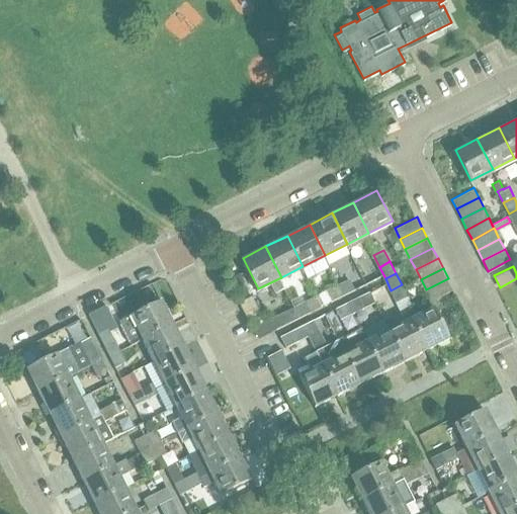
[(350,277),(339,282),(344,293),(355,287),(350,277)]
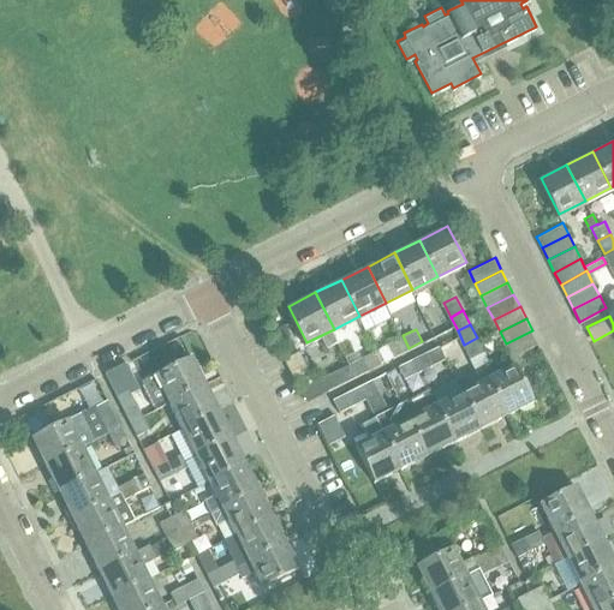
[(538,342),(532,330),(506,344),(512,356),(538,342)]
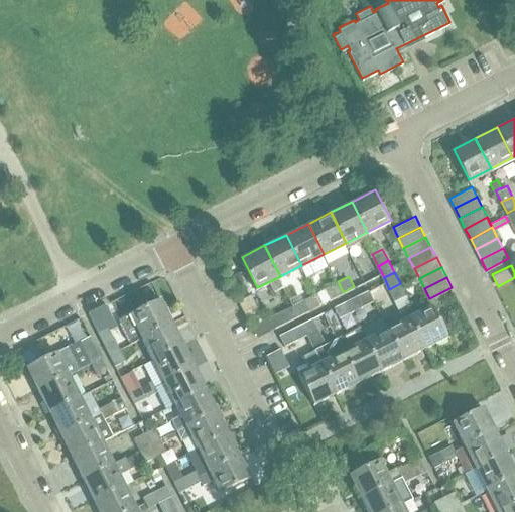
[(338,281),(315,292),(320,303),(343,292),(338,281)]
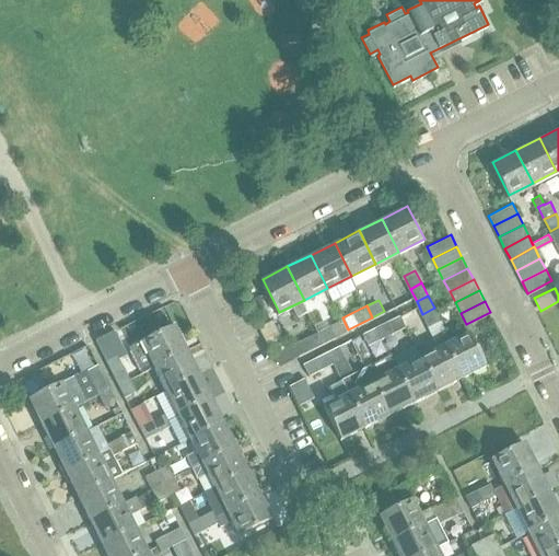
[(434,308),(422,314),(437,339),(442,337),(435,323),(441,321),(440,319),(434,308)]
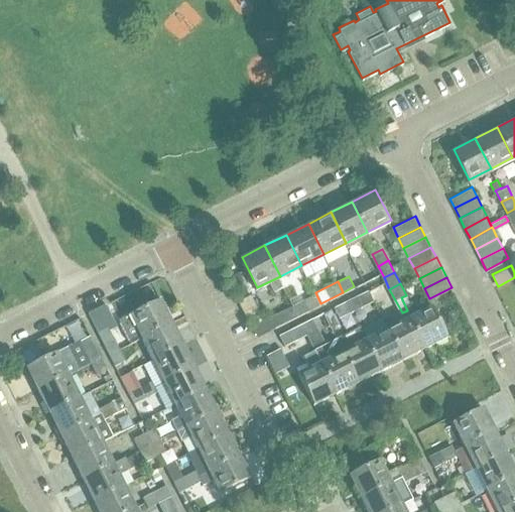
[(320,303),(315,292),(308,296),(313,306),(320,303)]
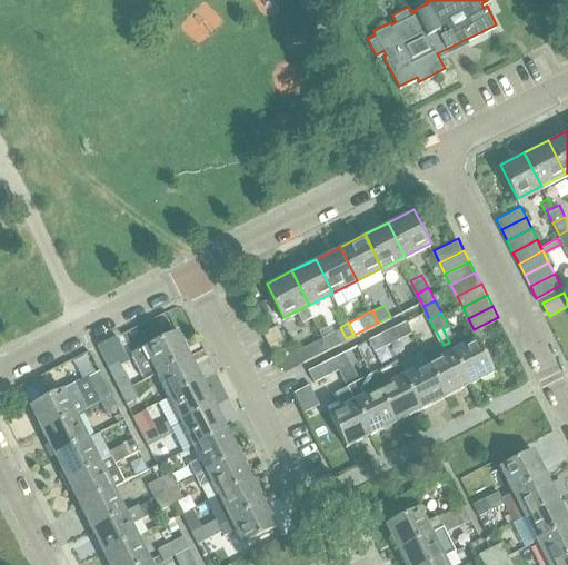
[(448,324),(447,324),(448,326),(442,328),(449,343),(456,338),(448,324)]
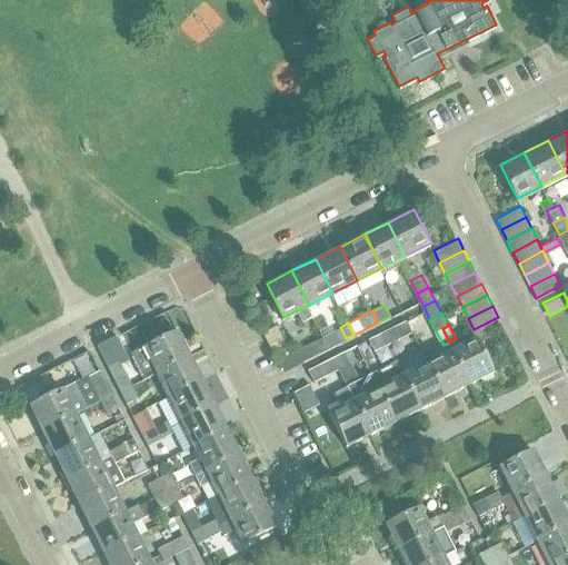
[(394,325),(382,330),(389,343),(400,337),(394,325)]
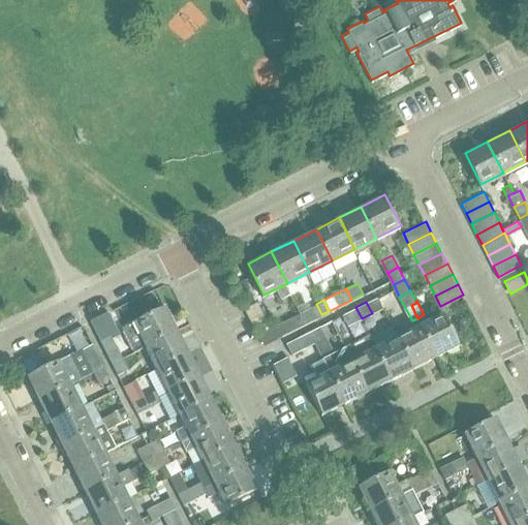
[(145,344),(177,328),(165,305),(122,327),(133,350),(146,344),(145,344)]
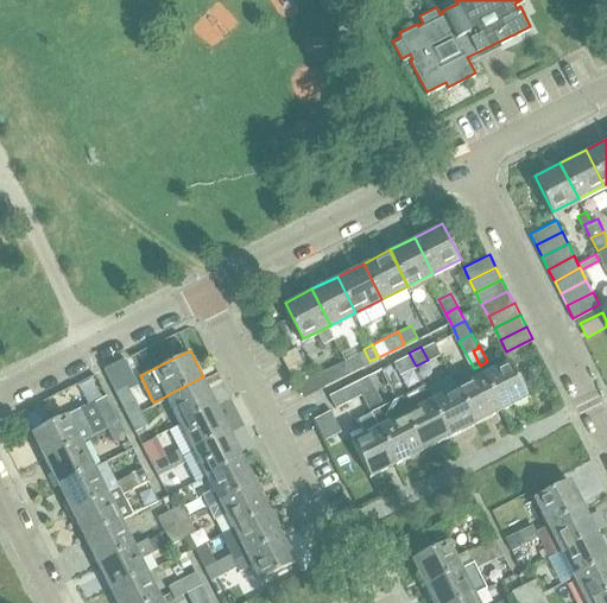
[(359,353),(346,359),(352,370),(365,365),(359,353)]
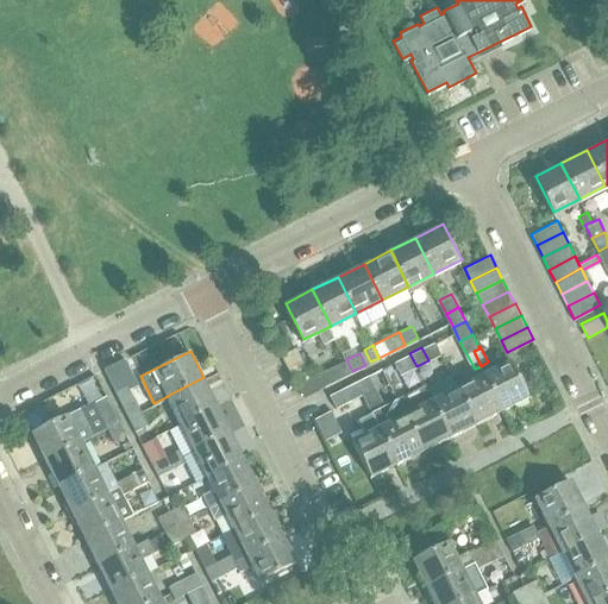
[(417,366),(409,353),(395,360),(401,373),(417,366)]
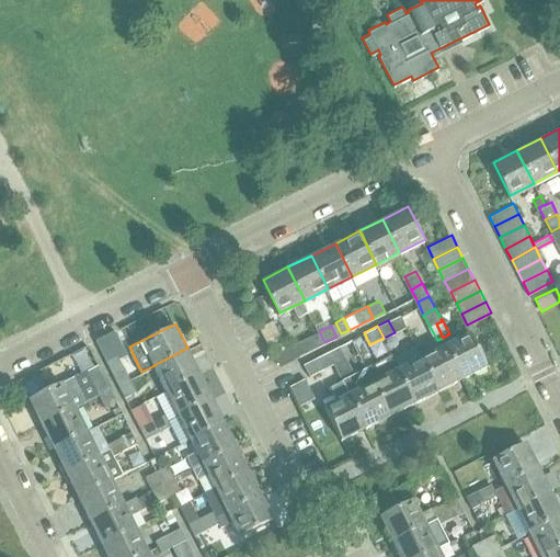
[(324,342),(319,331),(295,343),(300,354),(324,342)]
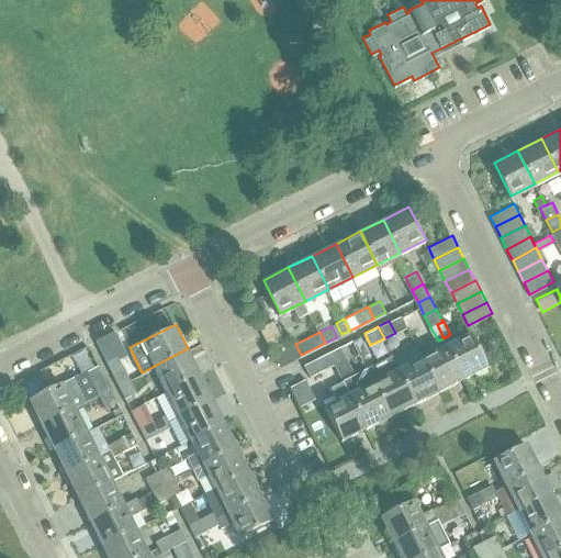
[(472,332),(447,345),(463,378),(489,366),(472,332)]
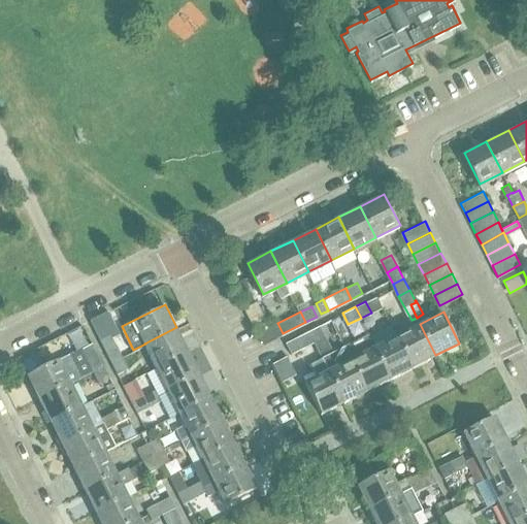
[(321,324),(309,329),(315,340),(326,334),(321,324)]
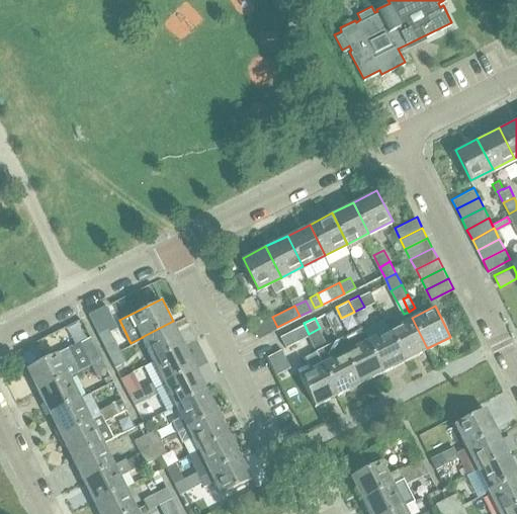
[(412,318),(389,329),(404,360),(427,348),(412,318)]
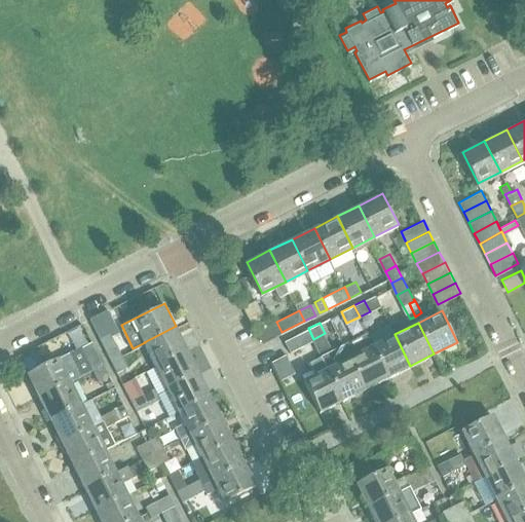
[(156,366),(187,350),(176,326),(144,342),(145,342),(156,366)]
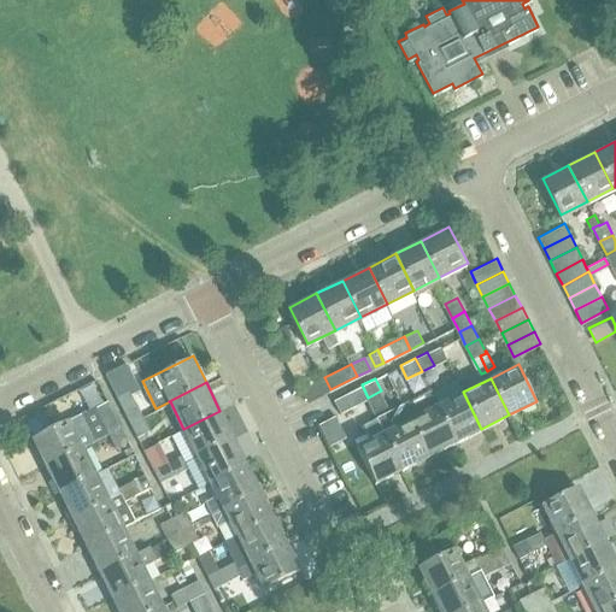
[(368,398),(362,384),(335,399),(342,411),(368,398)]
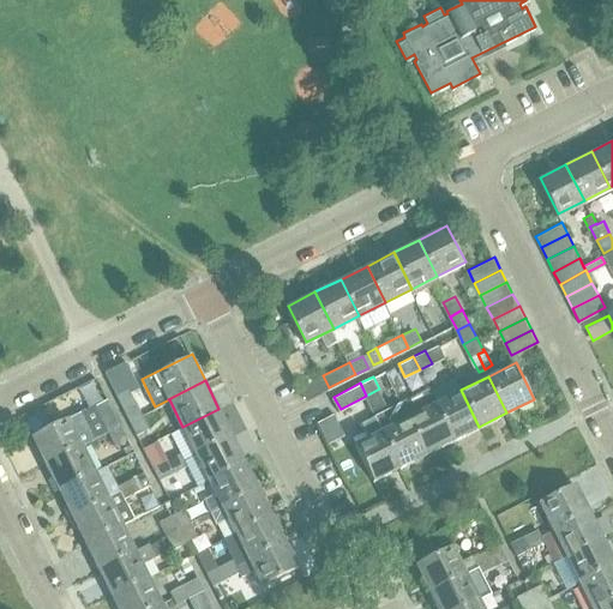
[(118,392),(131,418),(143,412),(130,386),(118,392)]
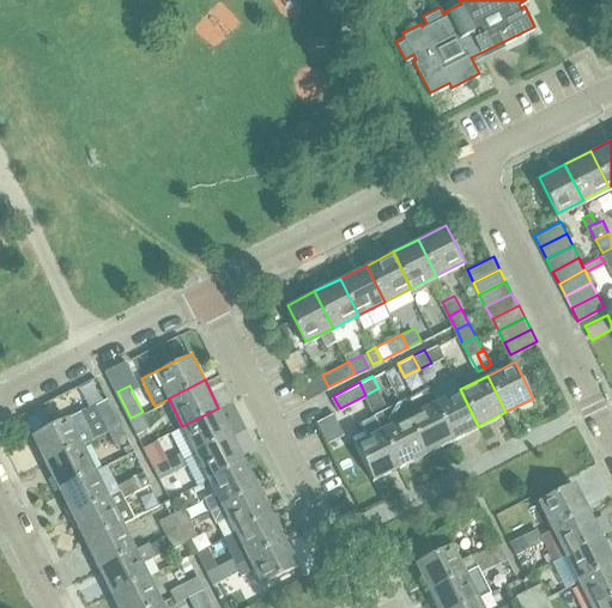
[(428,388),(403,401),(428,451),(453,438),(435,402),(428,388)]
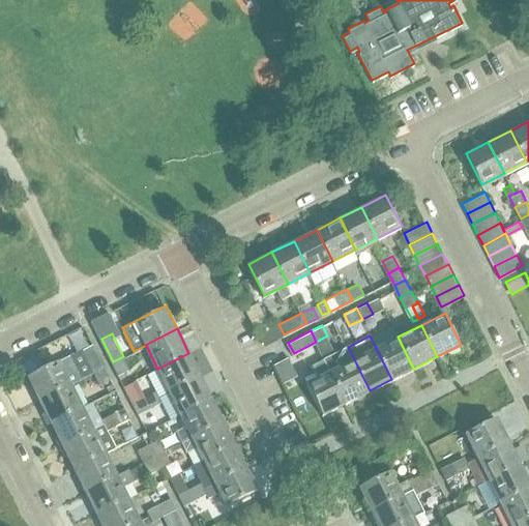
[(398,337),(376,348),(391,379),(413,369),(398,337)]
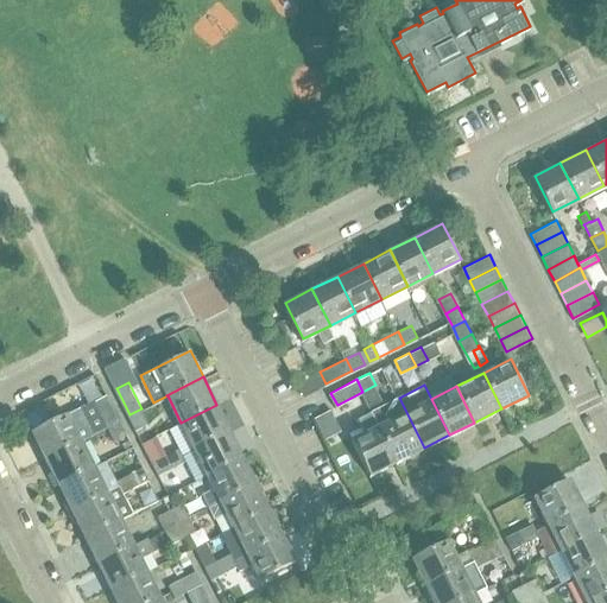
[(94,399),(107,425),(120,419),(106,393),(94,399)]
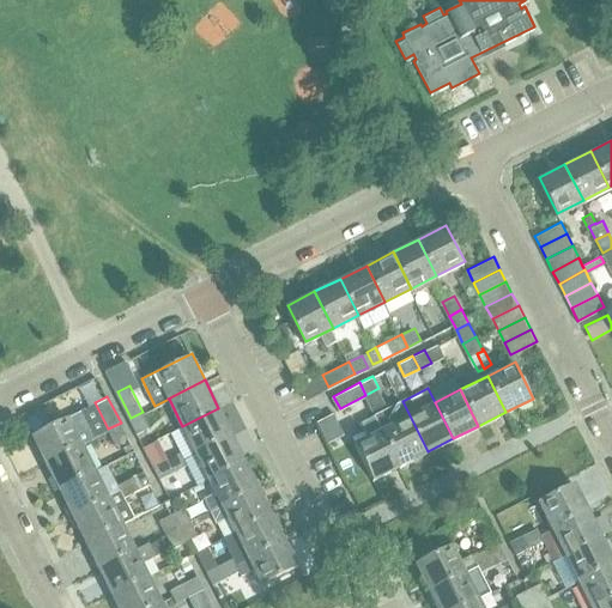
[(403,401),(375,414),(400,464),(428,451),(403,401)]
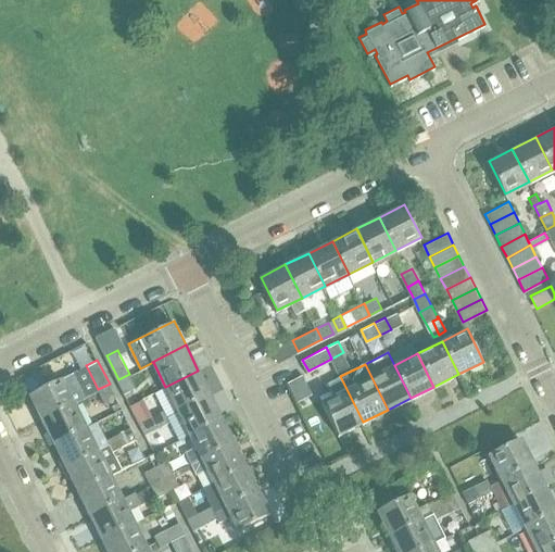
[(302,397),(316,390),(306,369),(292,376),(302,397)]
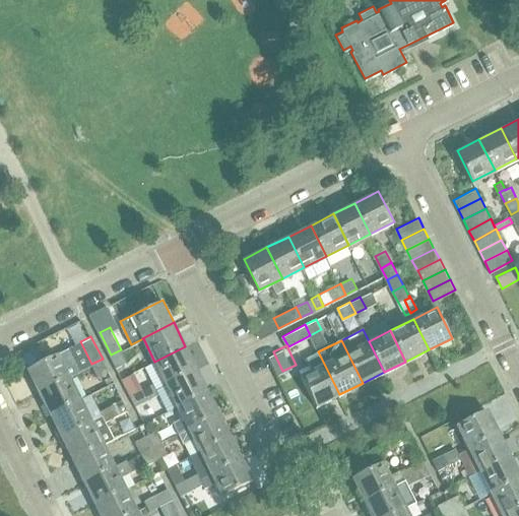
[(165,383),(196,368),(185,346),(154,362),(165,383)]
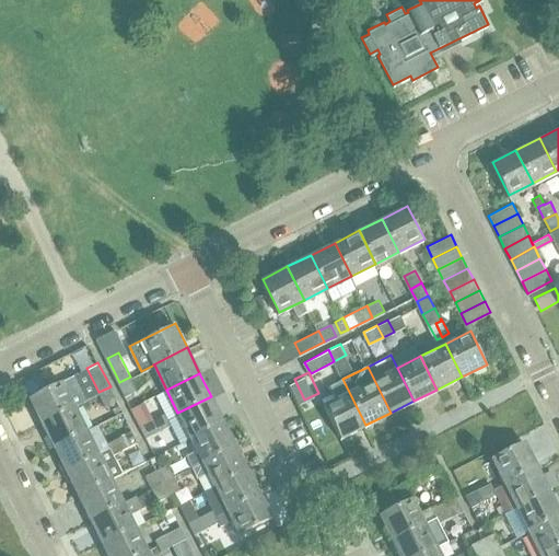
[(30,398),(42,420),(74,404),(88,397),(76,374),(30,398)]
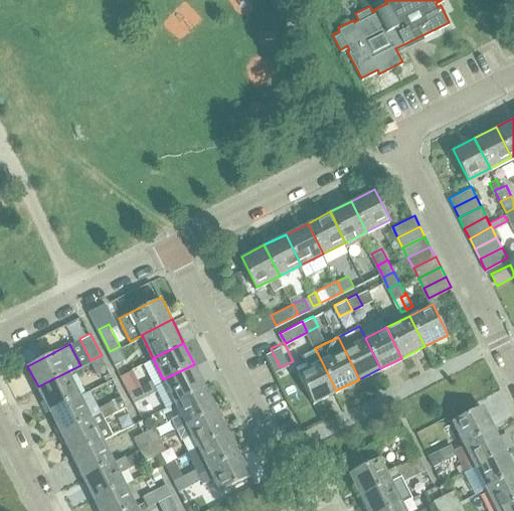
[(120,346),(110,351),(116,362),(126,357),(120,346)]
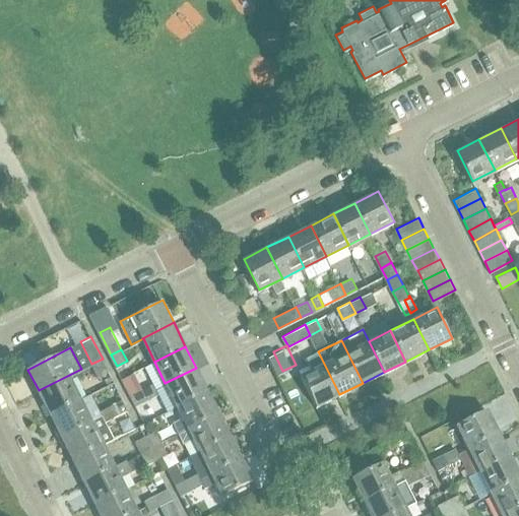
[(339,394),(318,351),(307,358),(313,369),(302,375),(317,405),(339,394)]
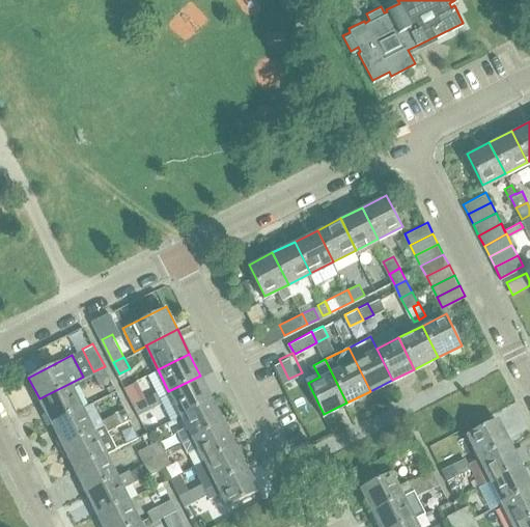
[(105,366),(93,371),(100,384),(111,379),(105,366)]
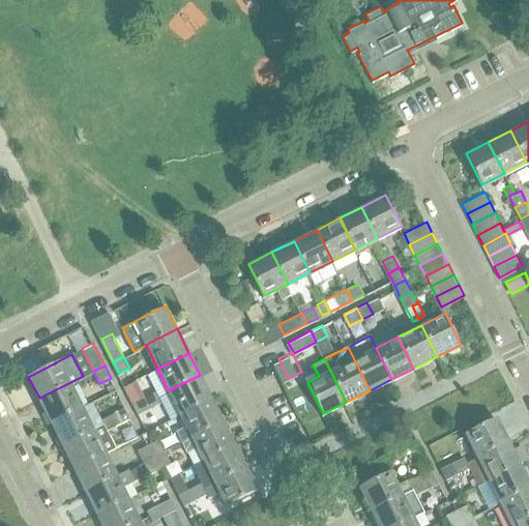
[(179,413),(211,398),(200,375),(168,390),(179,413)]
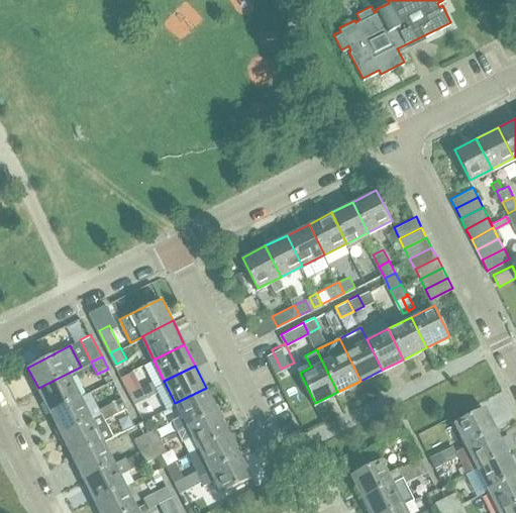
[(38,388),(49,412),(81,396),(69,373),(38,388)]
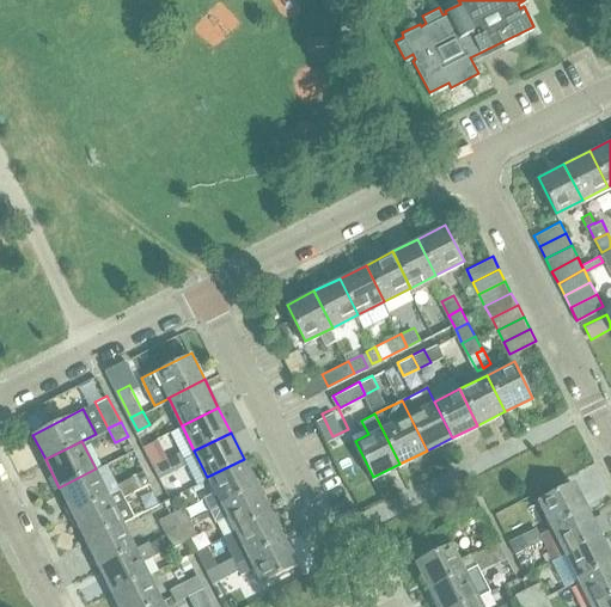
[(181,451),(166,458),(173,470),(187,464),(181,451)]
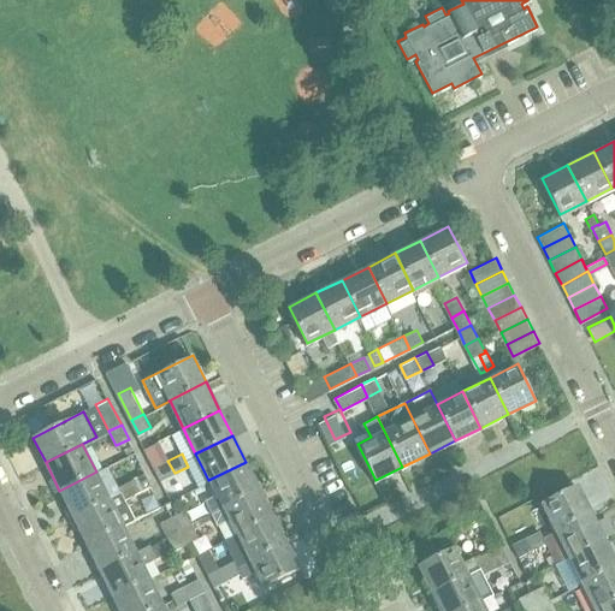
[(175,473),(167,461),(154,467),(161,480),(175,473)]
